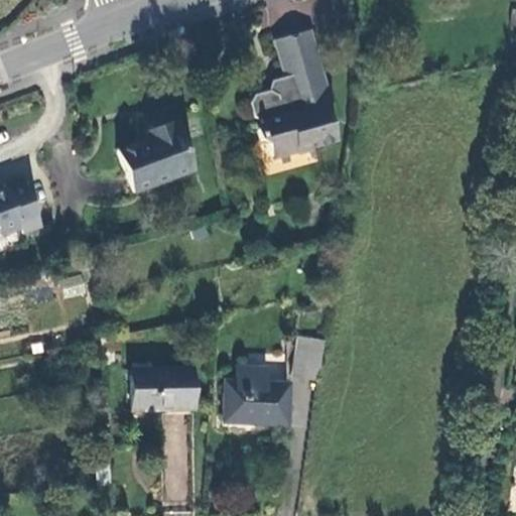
[(250,101),(251,104),(253,105),(326,82),(307,26),(272,37),(284,75),(284,76),(291,74),(296,90),(278,96),(277,92),(269,88),(255,93),(250,101)]
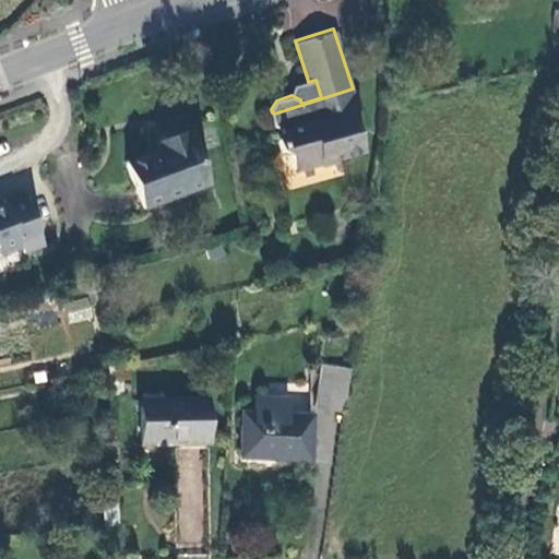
[(295,85),(292,95),(300,99),(301,104),(321,97),(316,80),(308,82),(308,81),(295,85)]
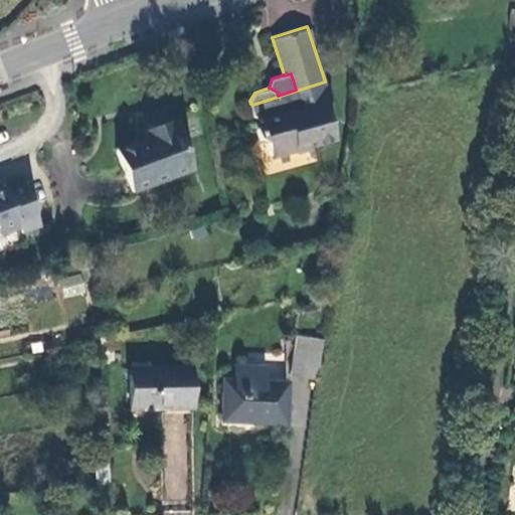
[(325,81),(252,105),(250,104),(253,115),(264,118),(258,128),(262,138),(271,143),(275,155),(337,135),(326,99),(332,97),(327,80),(325,81)]
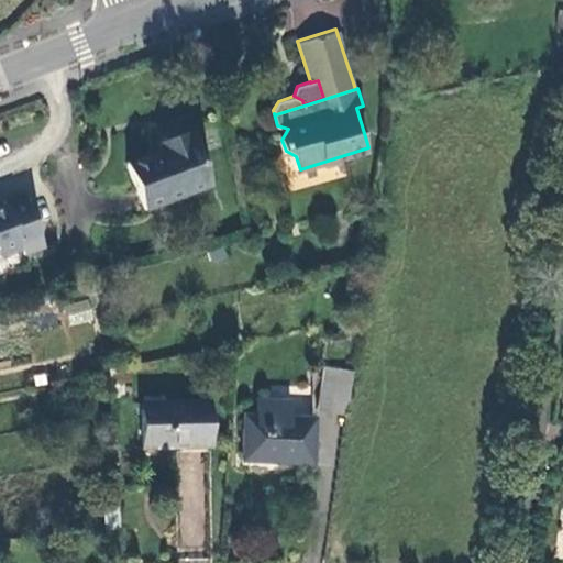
[(128,165),(145,211),(209,187),(192,141),(189,142),(187,134),(166,142),(168,150),(128,165)]
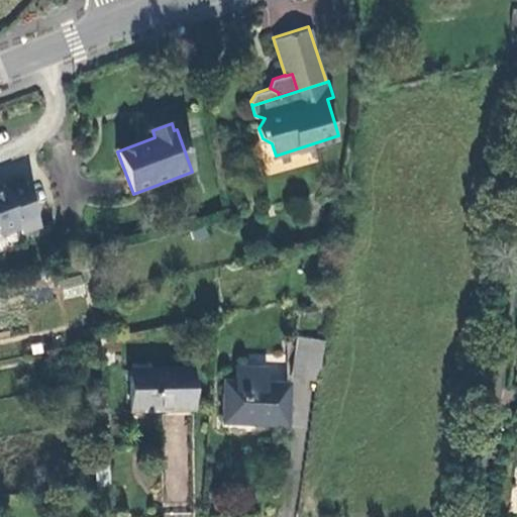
[(41,227),(23,179),(4,186),(5,188),(0,189),(0,235),(0,236),(21,228),(23,234),(41,227)]
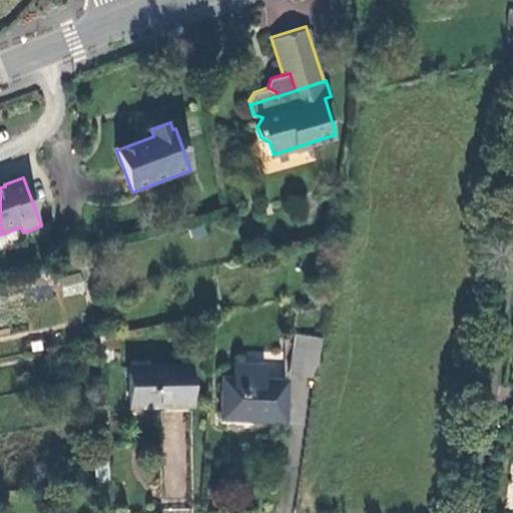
[(295,334),(288,374),(316,379),(322,338),(295,334)]
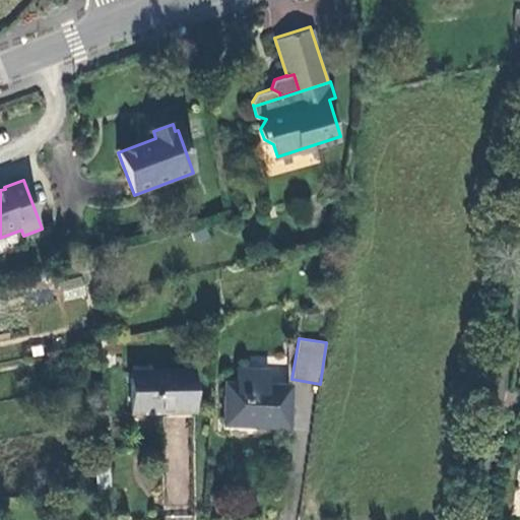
[(236,380),(225,380),(222,427),(291,432),(296,383),(285,382),(286,366),(237,362),(236,380)]
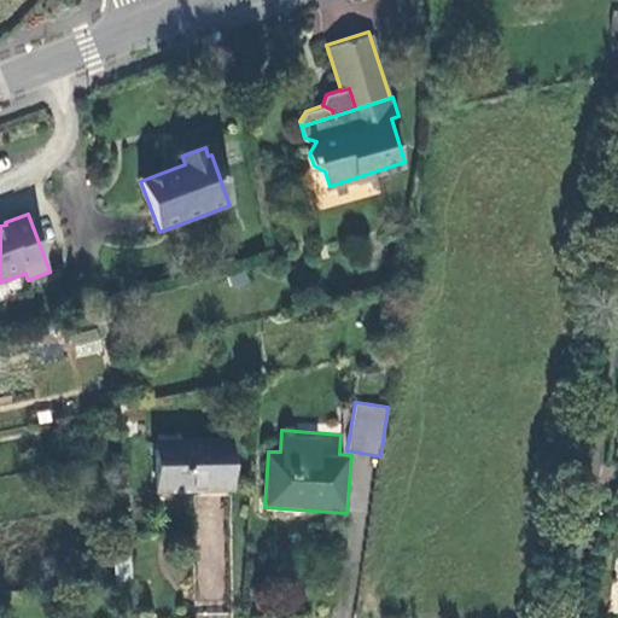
[(156,493),(237,495),(238,438),(157,437),(156,493)]
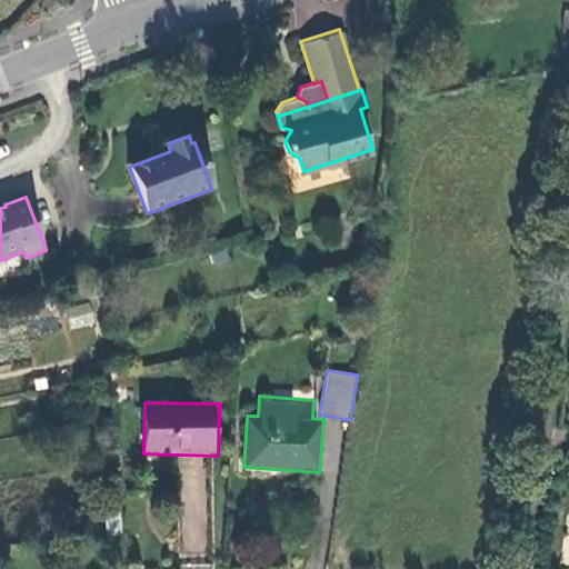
[(108,421),(92,425),(96,439),(111,437),(108,421)]
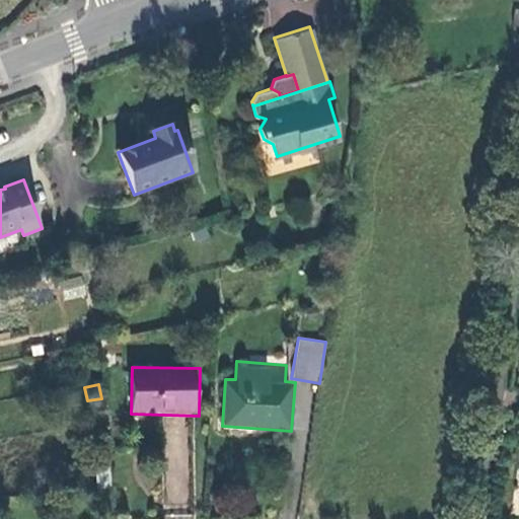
[(105,465),(93,466),(95,491),(107,490),(105,465)]
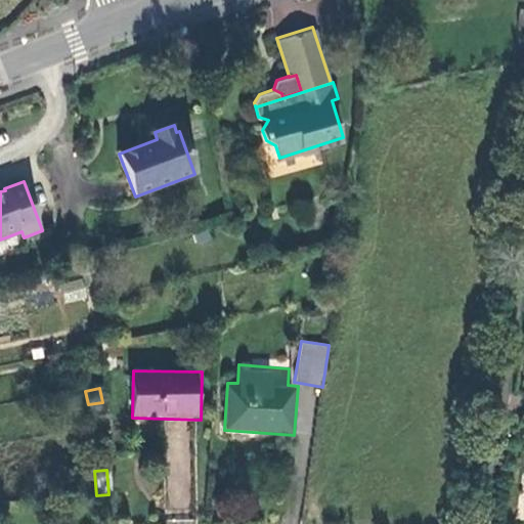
All buildings are outlined.
